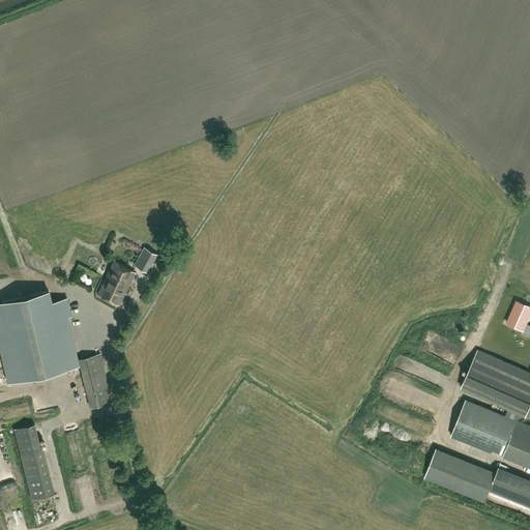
[(148,271),(157,255),(144,248),(136,264),(148,271)]
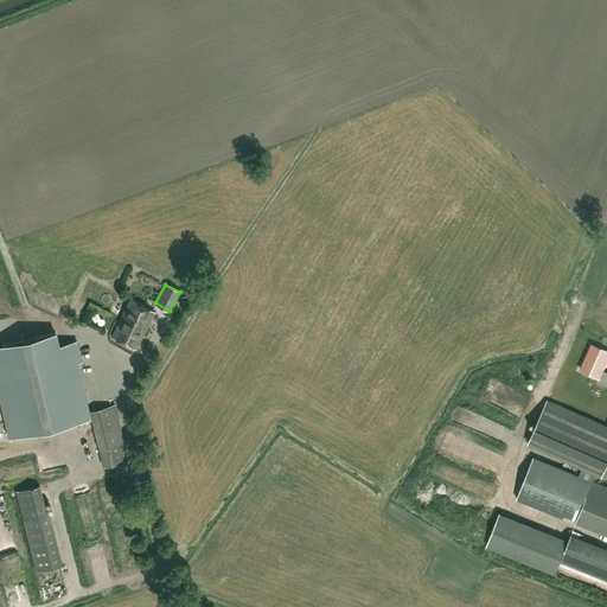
[(136,349),(155,312),(131,298),(123,312),(113,336),(136,349)]
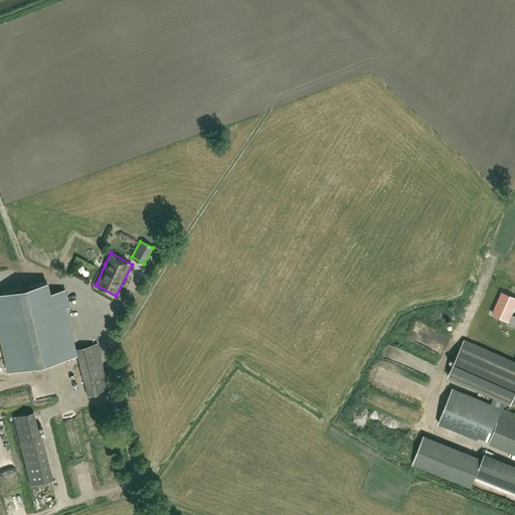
[(0,336),(8,371),(76,355),(65,308),(69,307),(64,290),(49,294),(47,282),(0,293),(0,336)]
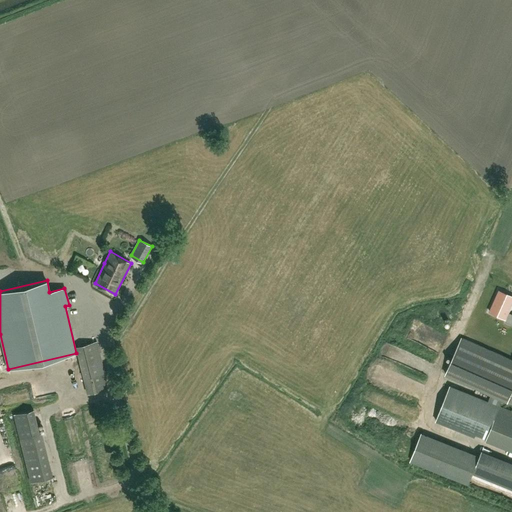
[(505,299),(497,295),(490,311),(506,318),(509,312),(511,304),(511,295),(507,294),(505,299)]
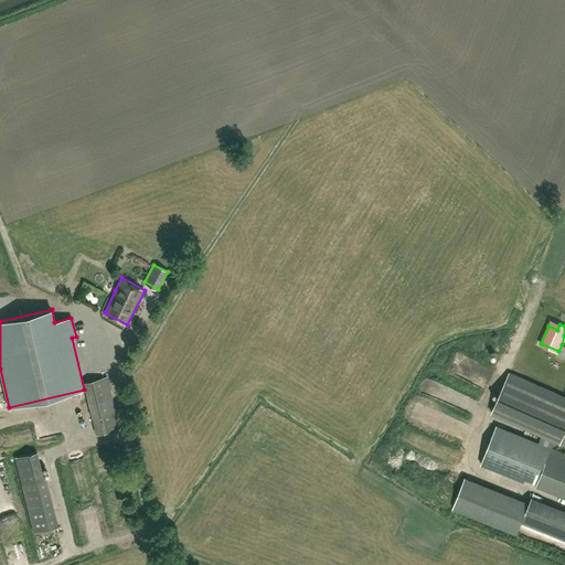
[(564,396),(510,372),(491,413),(542,435),(539,443),(497,425),(481,465),(524,481),(525,478),(537,482),(536,486),(564,498),(564,452),(551,447),(554,440),(564,445),(564,396)]
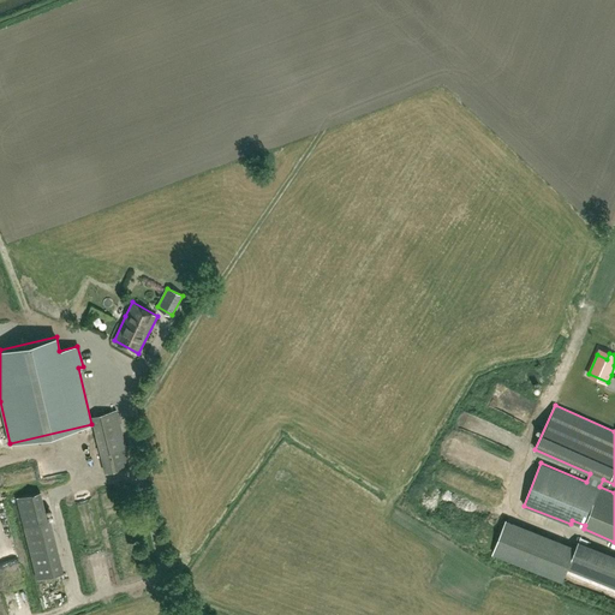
[(105,472),(130,466),(117,411),(91,417),(105,472)]
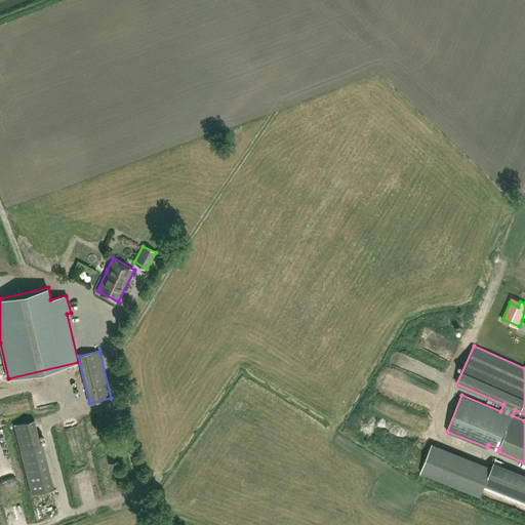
[(40,443),(34,418),(14,423),(31,492),(53,487),(42,443),(40,443)]
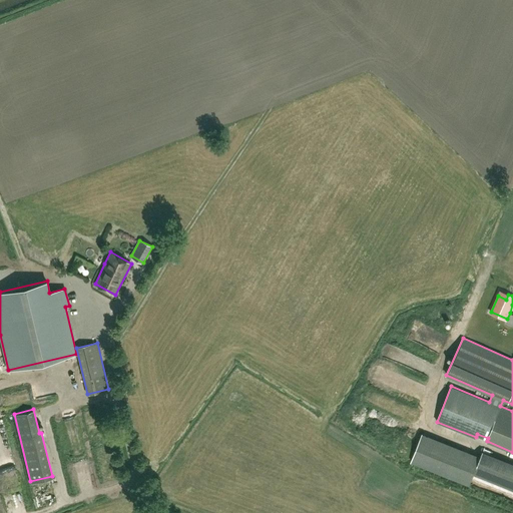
[(95,413),(86,417),(92,431),(100,427),(95,413)]
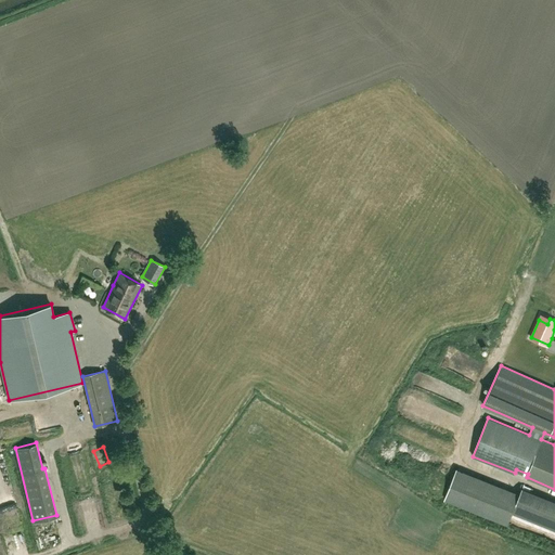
[(510,511),(517,487),(455,465),(447,489),(510,511)]
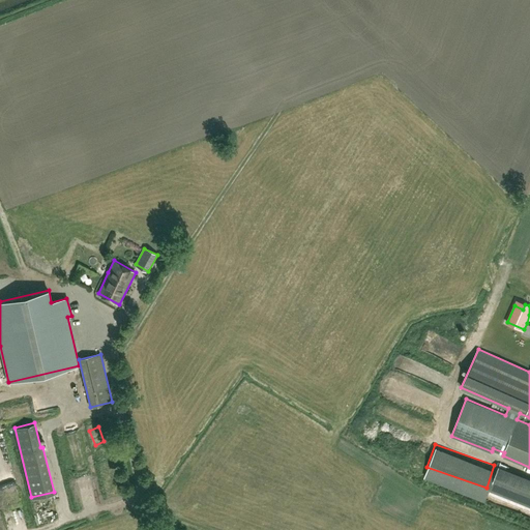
[(101,462),(111,459),(108,451),(98,454),(101,462)]
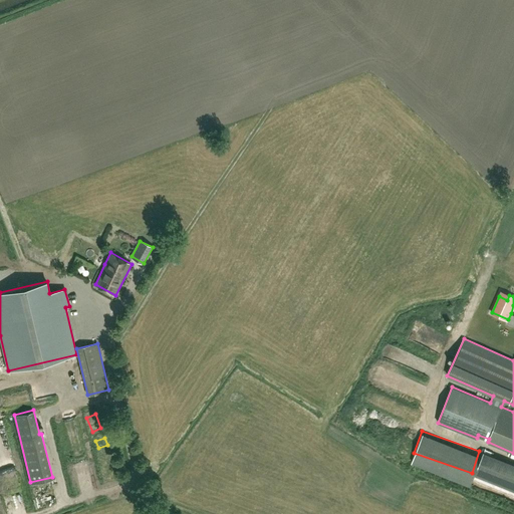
[(85,464),(84,464),(84,453),(75,453),(76,471),(86,470),(85,464)]
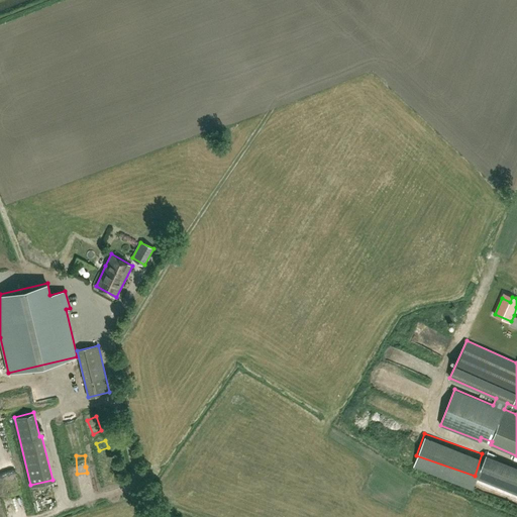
[(516,494),(516,472),(484,459),(477,478),(516,494)]
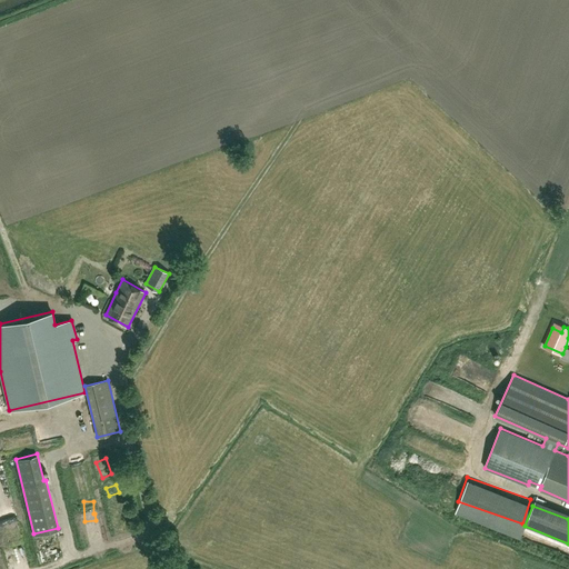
[(56,529),(48,533),(52,540),(60,535),(56,529)]
